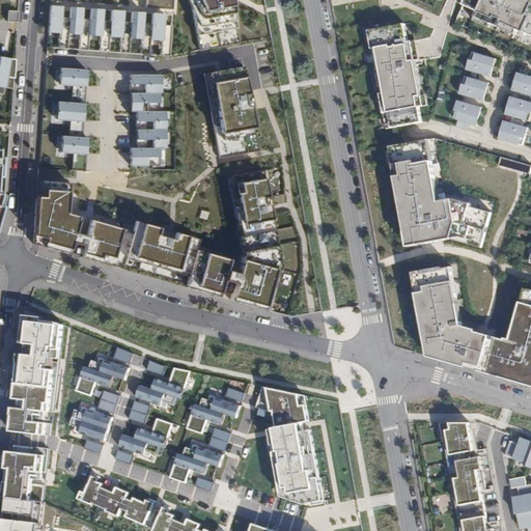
[(146,0),(146,8),(174,9),(174,0),(146,0)]
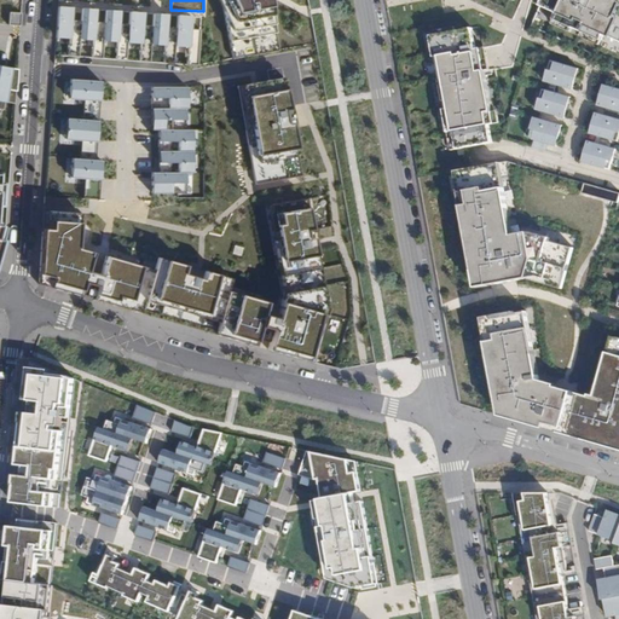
[(236,59),(281,51),(271,0),(224,0),(226,12),(236,59)]
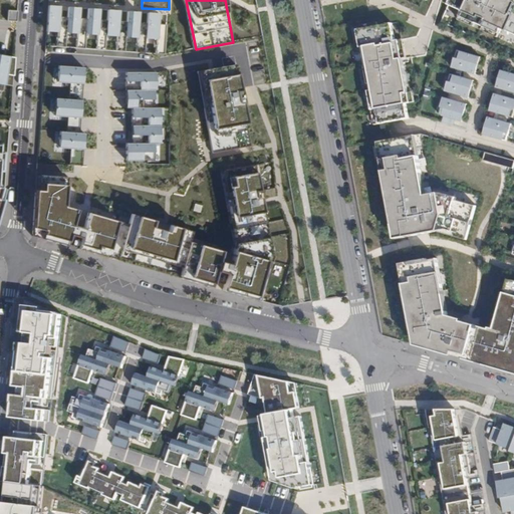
[(513,0),(462,0),(451,26),(513,55),(513,0)]
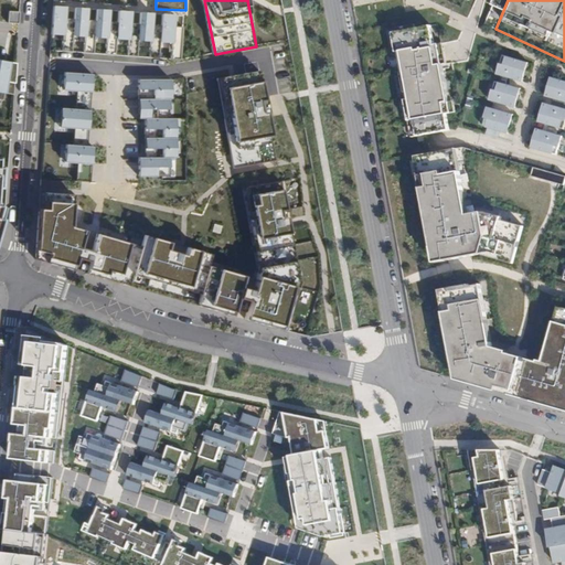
[(172,42),(174,16),(162,14),(161,25),(152,25),(153,14),(140,13),(140,24),(130,23),(131,12),(118,11),(118,23),(108,22),(109,11),(97,10),(96,21),(87,21),(87,9),(75,8),(74,20),(65,19),(66,8),(53,7),(51,34),(63,35),(62,52),(72,52),(73,36),(85,36),(84,53),(94,54),(95,38),(107,39),(106,55),(116,55),(117,39),(129,40),(128,56),(138,57),(139,41),(151,42),(150,59),(159,59),(161,42),(172,42)]
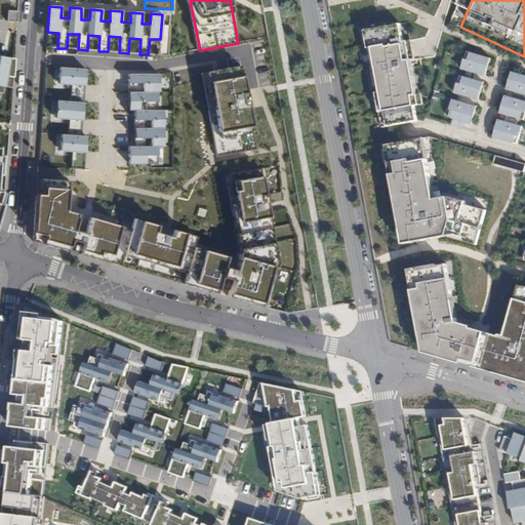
[(18,11),(8,10),(8,22),(17,22),(18,11)]
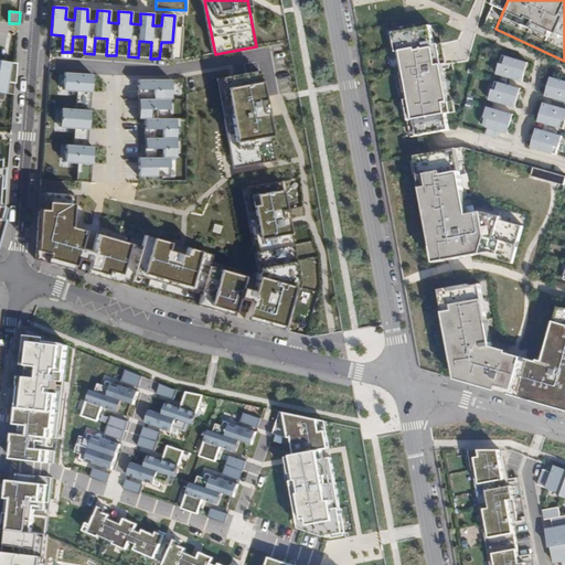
[(409,138),(449,130),(446,114),(450,114),(437,44),(433,45),(429,27),(384,35),(387,53),(391,74),(395,95),(400,94),(402,102),(396,103),(401,124),(406,121),(409,138)]
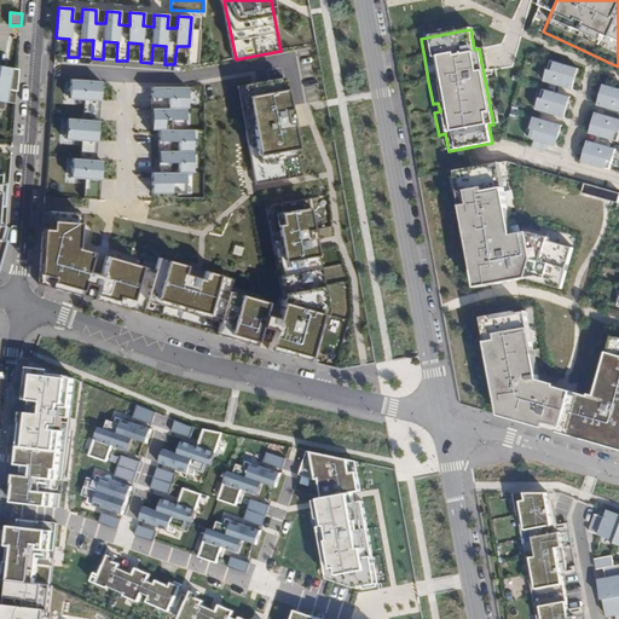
[(578,69),(551,62),(545,82),(572,90),(578,69)]
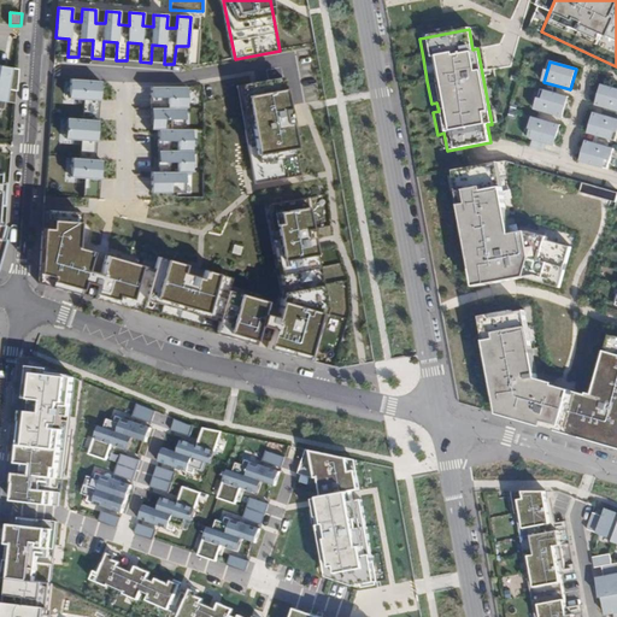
[(0,110),(1,110),(3,103),(16,104),(18,75),(7,72),(6,83),(4,82),(0,81),(0,110)]
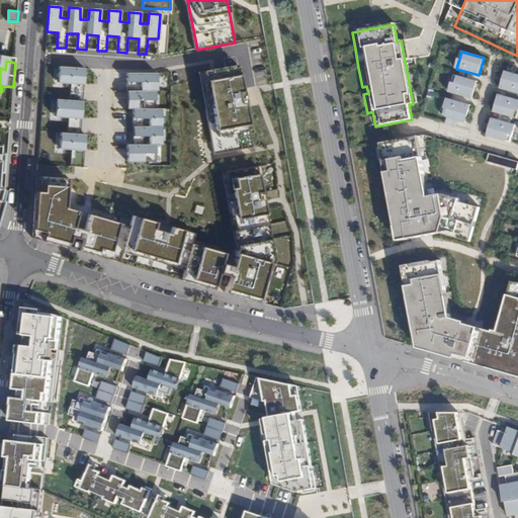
[(200,72),(216,155),(255,147),(247,107),(251,107),(248,90),(244,91),(239,65),(200,72)]
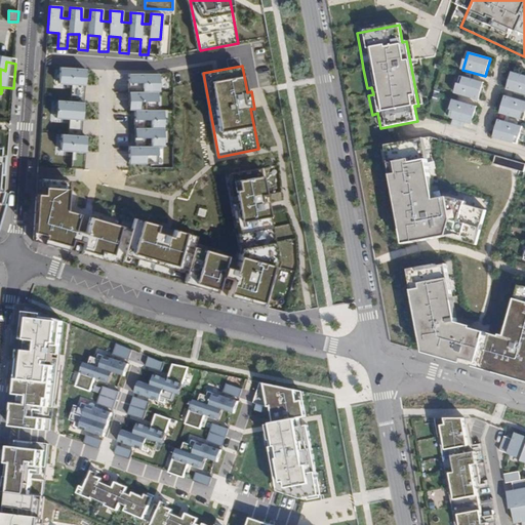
[(87,70),(59,68),(58,84),(72,85),(85,86),(87,70)]
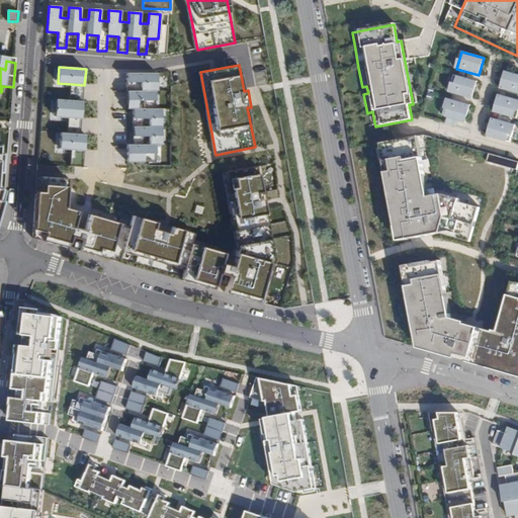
[(517,75),(506,72),(501,89),(517,93),(517,75)]
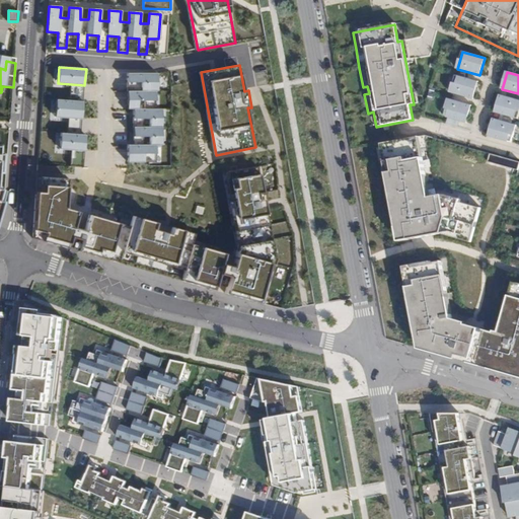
[(158,73),(128,73),(128,109),(134,109),(134,145),(128,145),(129,162),(157,162),(157,145),(163,145),(163,109),(157,109),(157,91),(158,91),(158,73)]
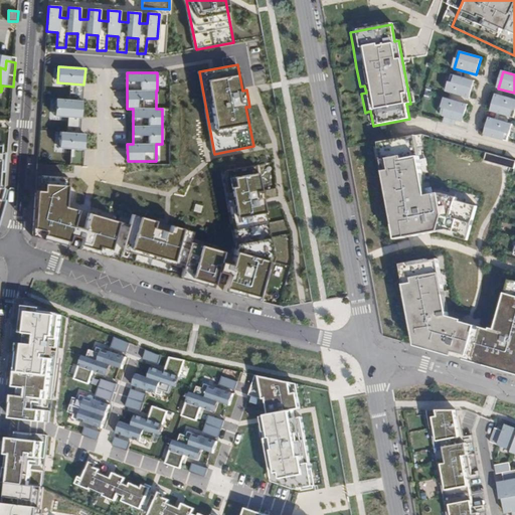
[(475,81),(452,74),(447,92),(470,99),(475,81)]
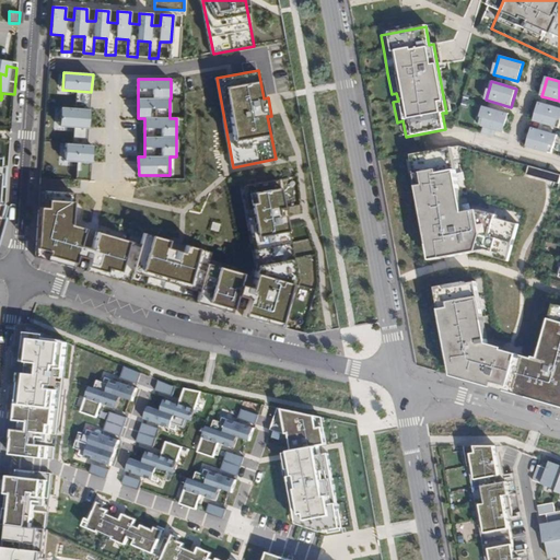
[(90,109),(91,92),(77,91),(76,108),(90,109)]
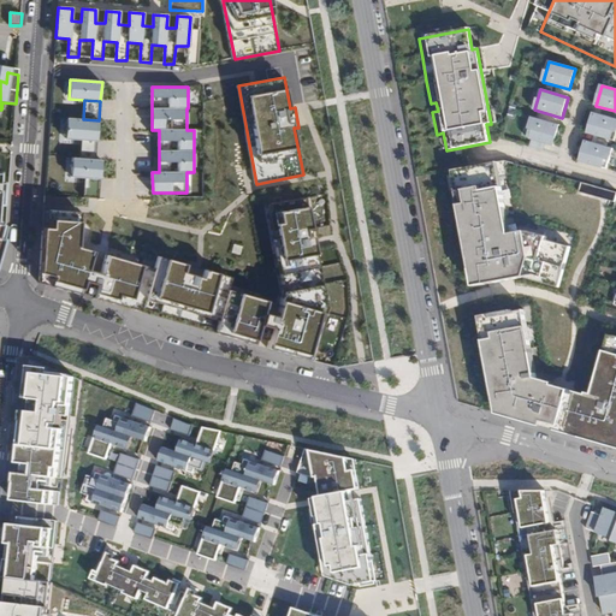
[(615,136),(615,119),(594,113),(588,134),(615,141),(615,136)]
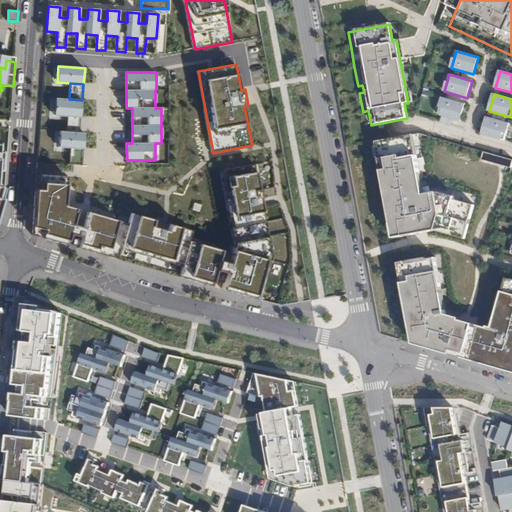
[(69,99),(55,98),(54,116),(68,117),(81,118),(82,100),(69,99)]
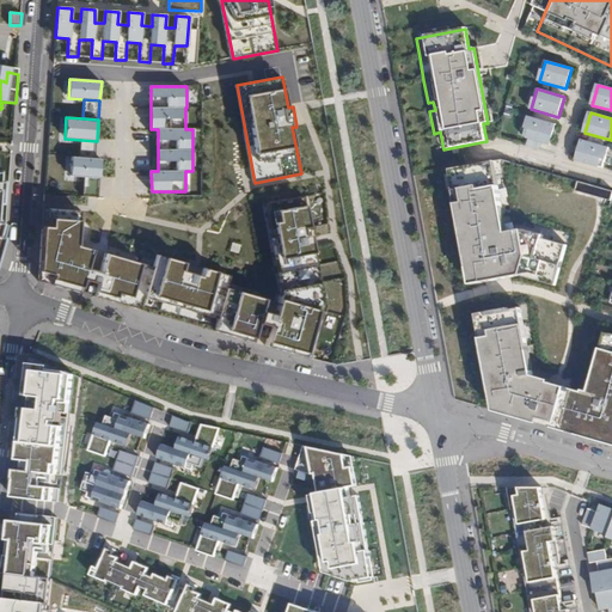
[(556,124),(528,117),(524,138),(550,145),(556,124)]
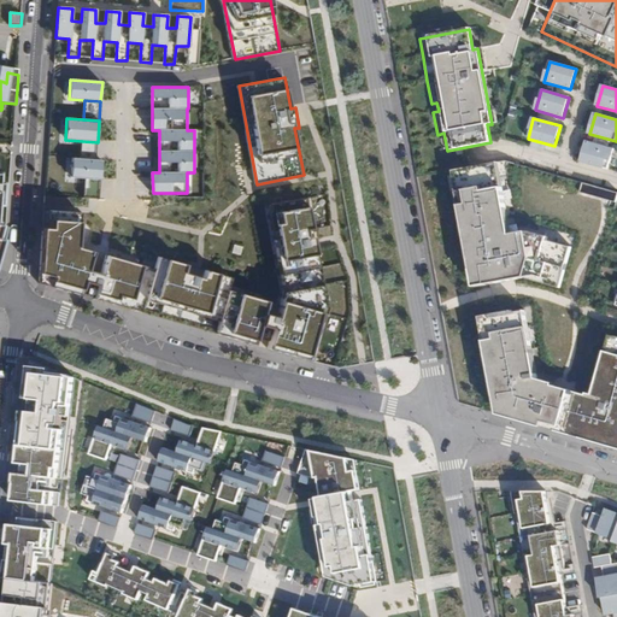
[(97,160),(98,142),(82,141),(81,159),(97,160)]
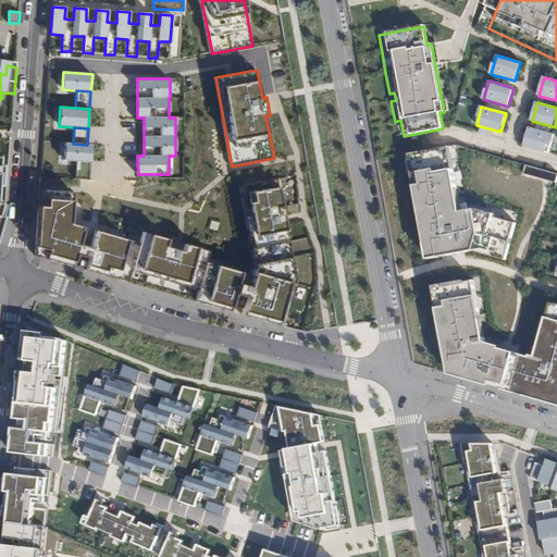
[(554,134),(530,127),(524,146),(548,153),(554,134)]
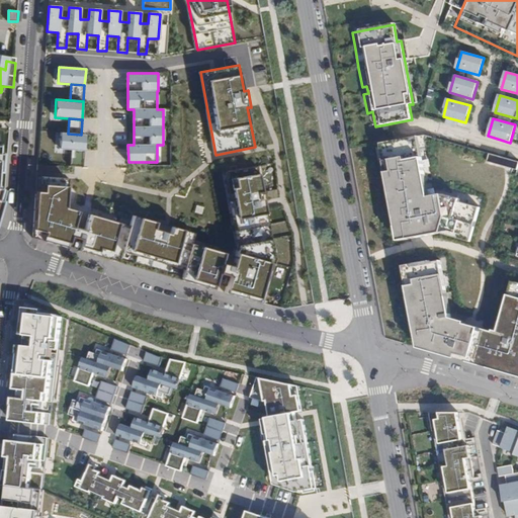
[(61,133),(59,149),(72,150),(85,151),(86,135),(81,135),(68,134),(61,133)]
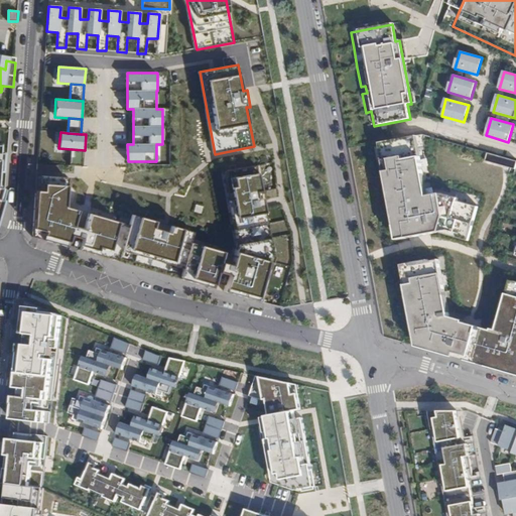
[(463,239),(470,241),(479,208),(459,202),(459,199),(441,194),(426,198),(424,186),(421,187),(420,182),(424,181),(419,151),(415,152),(413,137),(385,142),(388,158),(383,159),(387,182),(391,182),(393,192),(389,194),(398,241),(442,233),(449,232),(464,235),(463,239)]
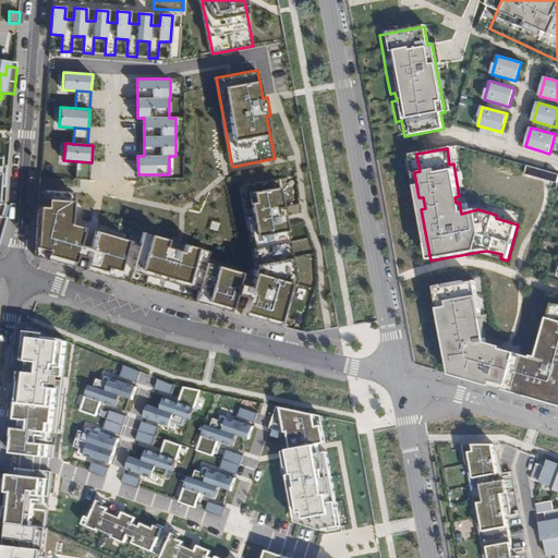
[(92,162),(77,161),(76,180),(91,181),(92,162)]
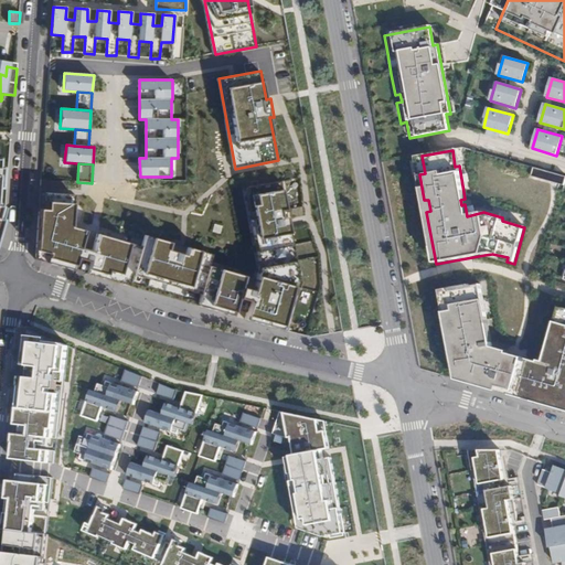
[(279,182),(241,188),(255,269),(249,289),(240,287),(242,275),(210,266),(212,254),(182,246),(180,253),(164,248),(168,242),(148,236),(145,247),(93,232),(87,251),(77,247),(83,230),(68,225),(70,203),(44,201),(44,210),(39,210),(35,259),(77,272),(236,316),(286,331),(298,283),(287,225),(279,182)]
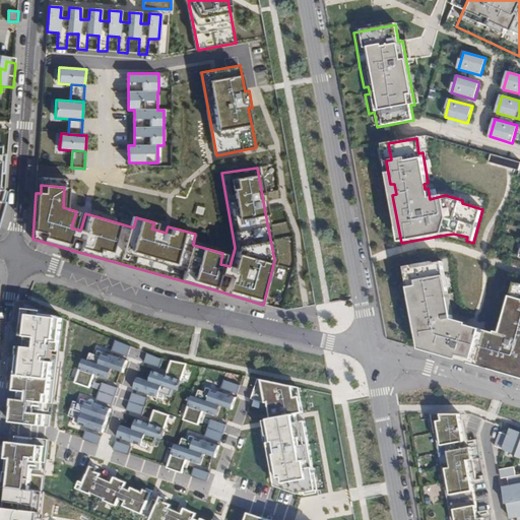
[(470,364),(479,329),(473,327),(467,325),(466,328),(455,324),(444,262),(433,264),(433,262),(410,267),(414,287),(410,288),(418,335),(423,335),(426,350),(464,362),(470,364)]
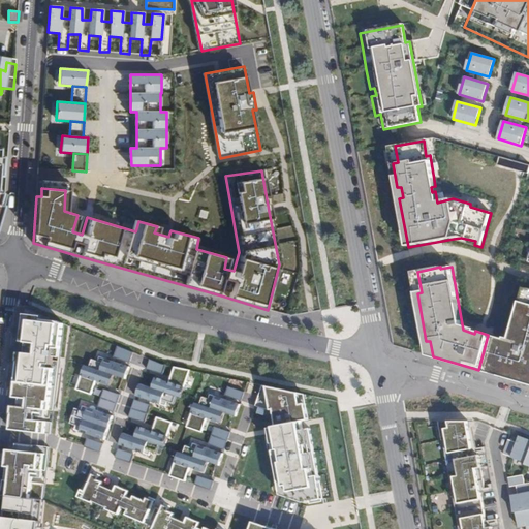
[(504,339),(488,335),(478,370),(528,383),(528,289),(524,288),(511,330),(517,332),(512,344),(503,342),(504,339)]
